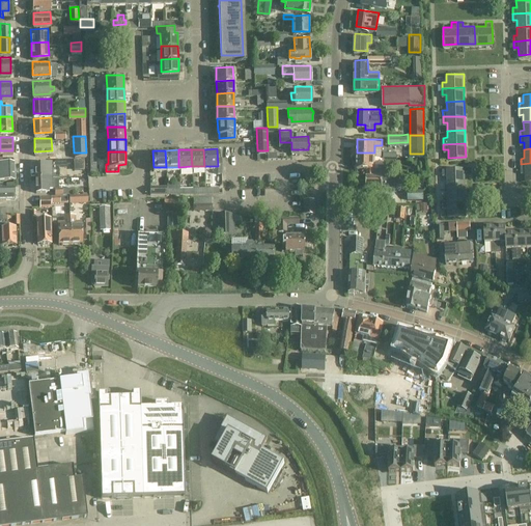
[(357,153),(357,165),(366,166),(366,172),(395,173),(395,162),(378,162),(378,165),(374,165),(374,153),(357,153)]
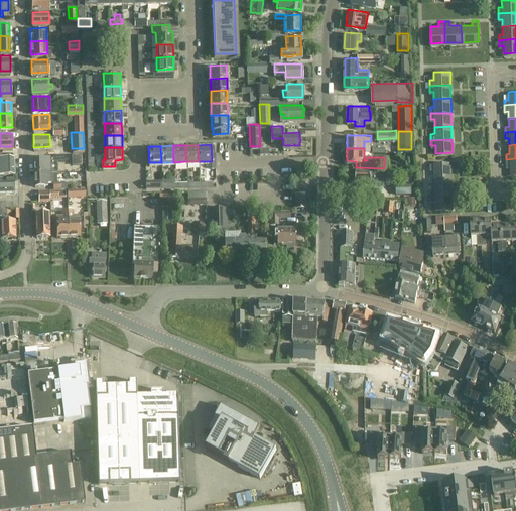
[(49,155),(34,156),(34,169),(50,169),(56,168),(55,157),(63,157),(63,151),(52,151),(52,155),(49,155)]
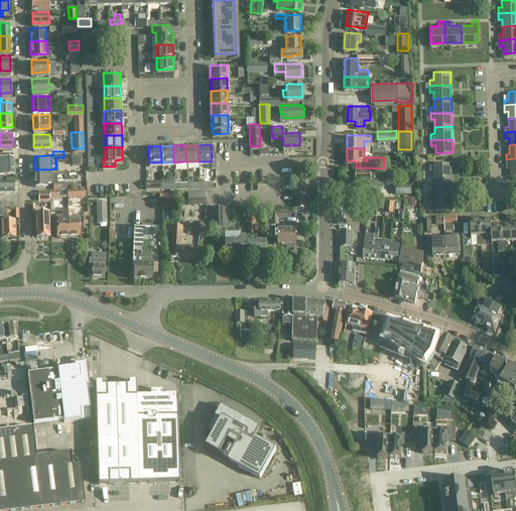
[(0,171),(13,171),(13,154),(0,154),(0,171)]
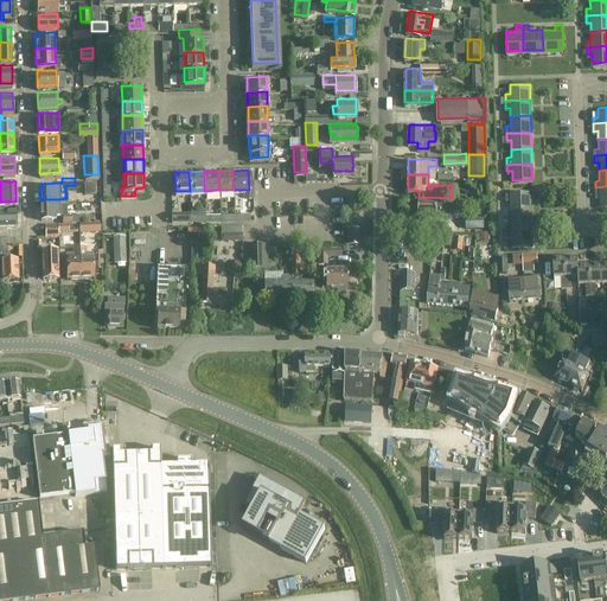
[(606,203),(606,186),(595,187),(595,194),(600,194),(600,204),(606,203)]
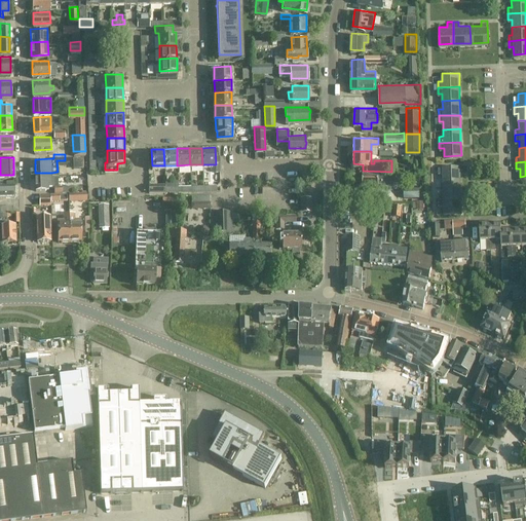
[(442,171),(443,183),(460,182),(459,164),(442,164),(442,165),(438,165),(438,171),(442,171)]
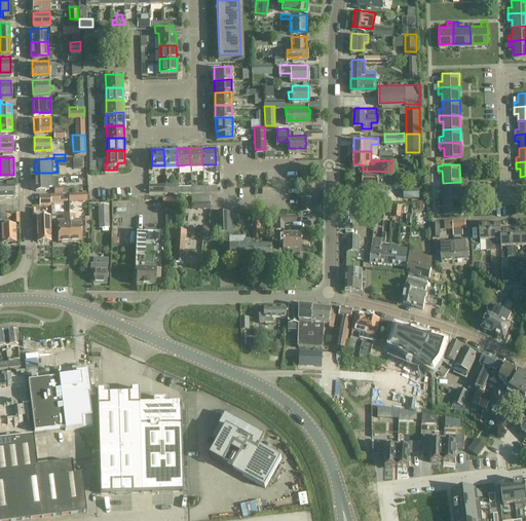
[(362,171),(362,184),(378,184),(378,181),(390,182),(390,176),(397,176),(397,173),(397,172),(391,172),(363,171),(362,171)]
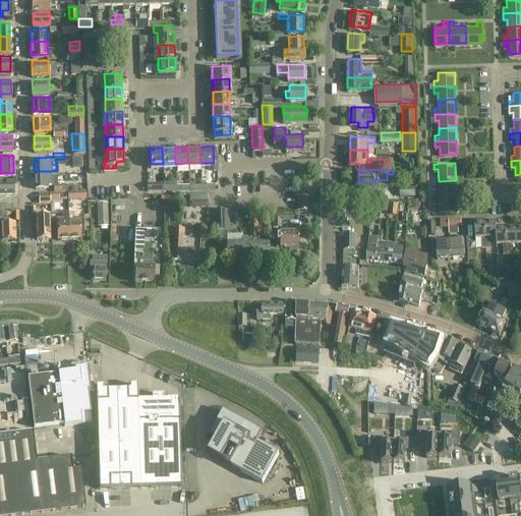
[(51,171),(35,171),(35,185),(45,184),(45,181),(51,181),(51,171)]
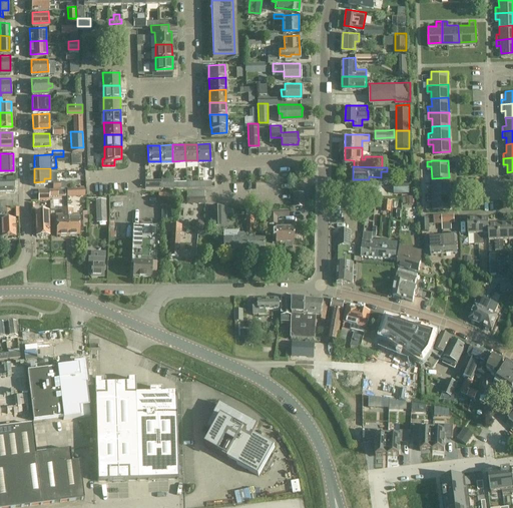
[(0,189),(14,189),(13,175),(0,175),(0,189)]
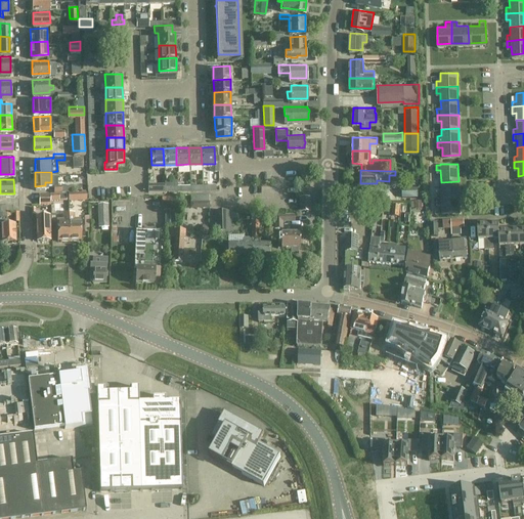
[(459,196),(459,181),(441,182),(441,190),(437,190),(437,197),(459,196)]
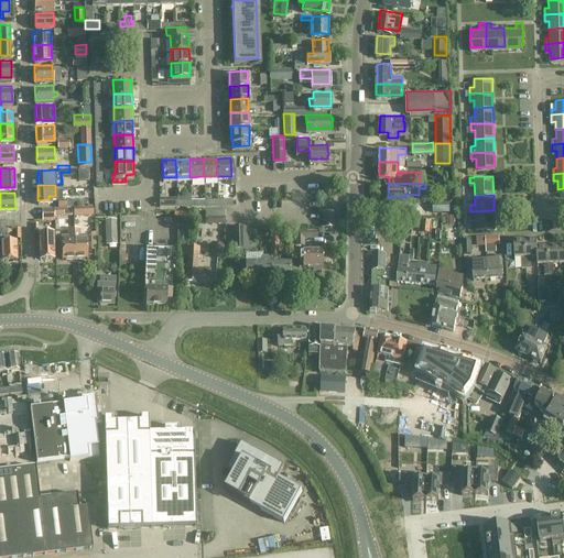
[(451,207),(451,198),(434,198),(434,208),(451,207)]
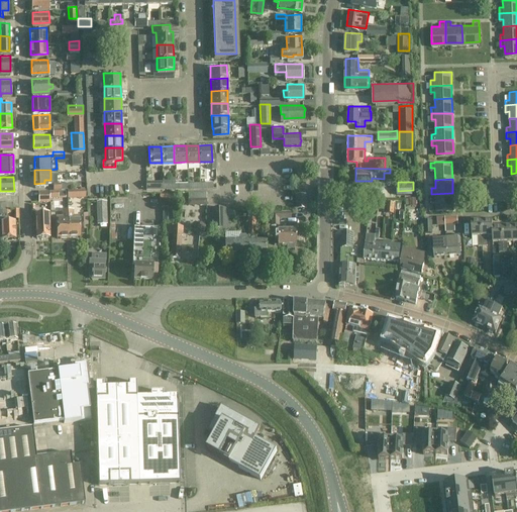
[(49,188),(39,188),(39,198),(49,198),(49,195),(49,188)]
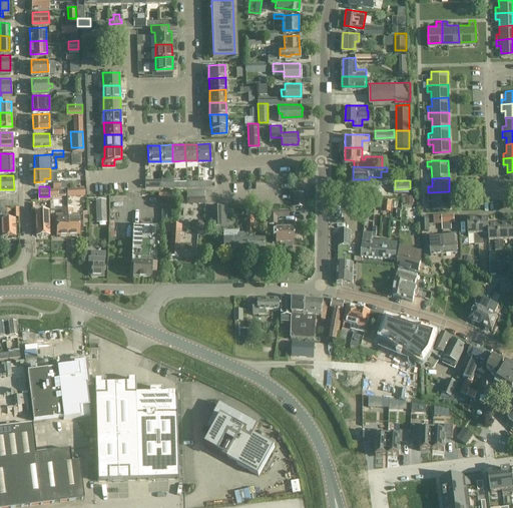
[(303,189),(293,189),(294,203),(304,203),(303,189)]
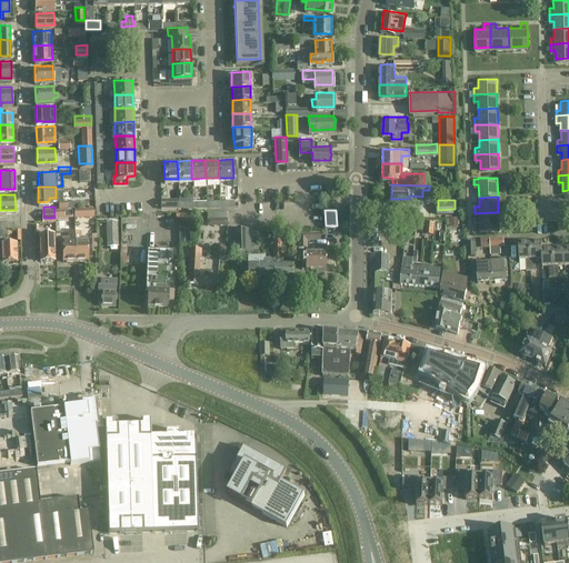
[(498,212),(475,213),(475,220),(479,220),(479,229),(499,228),(498,212)]
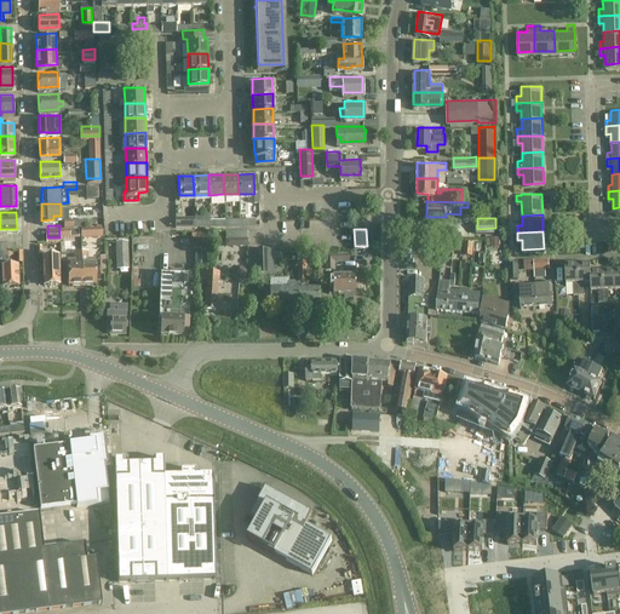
[(127,259),(127,237),(116,237),(118,259),(127,259)]
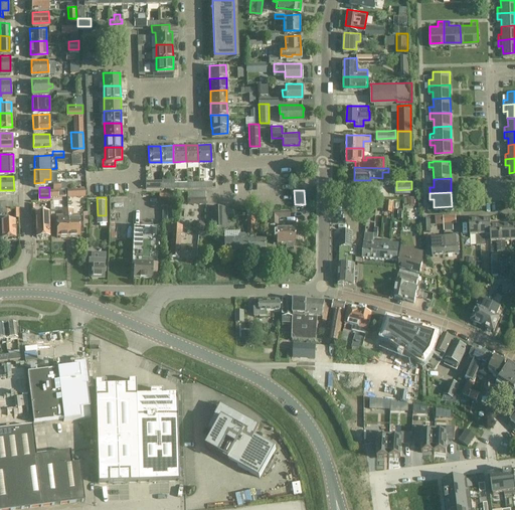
[(226,223),(226,212),(226,204),(209,204),(209,224),(226,223)]
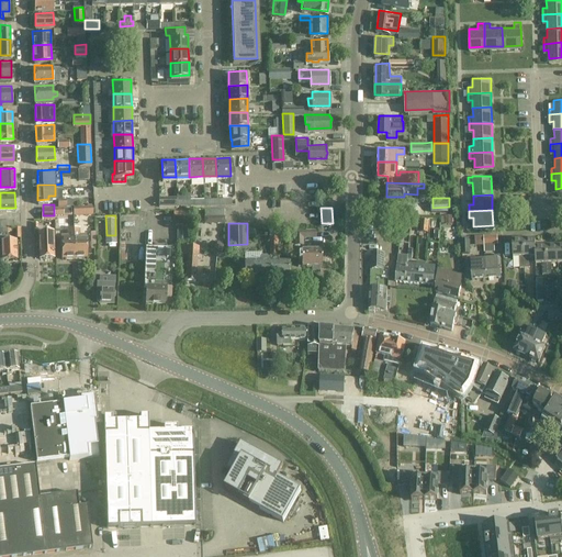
[(62,255),(75,255),(74,224),(68,224),(68,231),(62,231),(62,255)]
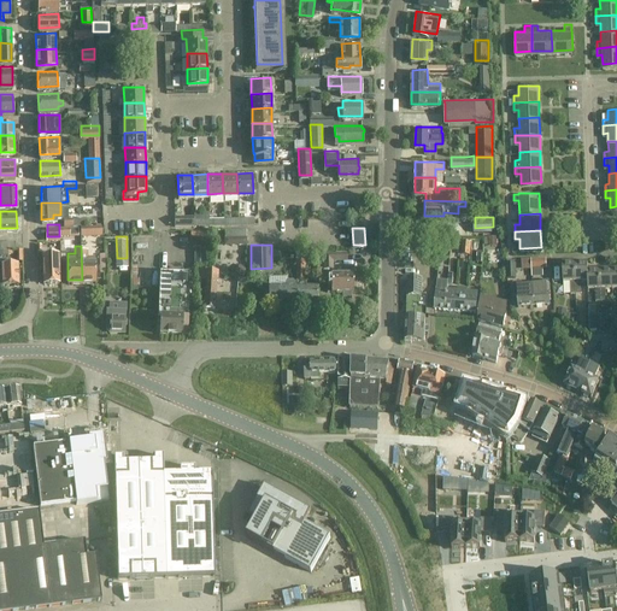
[(81,246),(82,280),(97,278),(95,252),(88,252),(87,246),(81,246)]
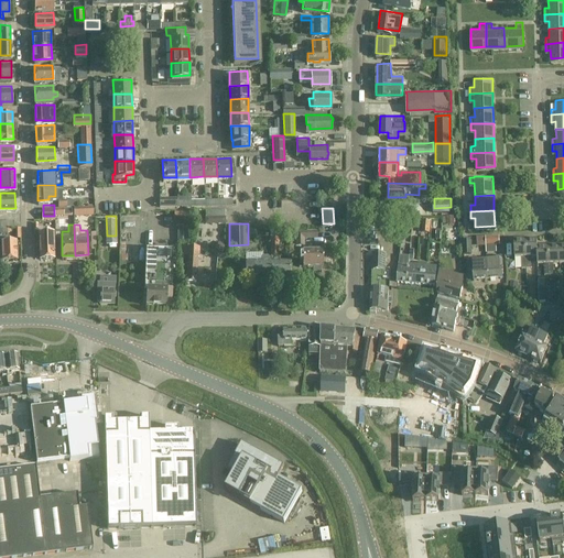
[(306,227),(294,227),(295,241),(304,241),(304,234),(306,234),(306,227)]
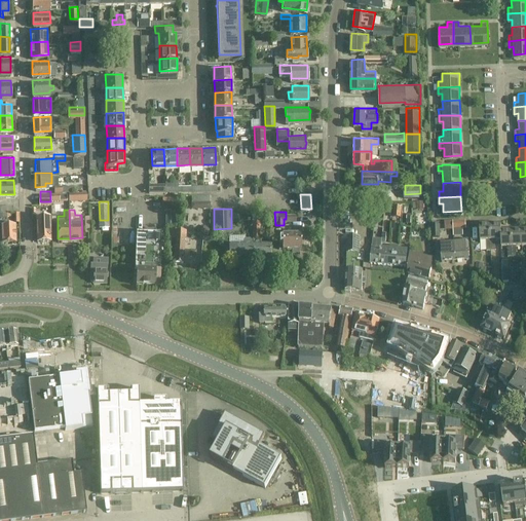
[(43,219),(42,214),(37,215),(37,237),(50,237),(49,219),(43,219)]
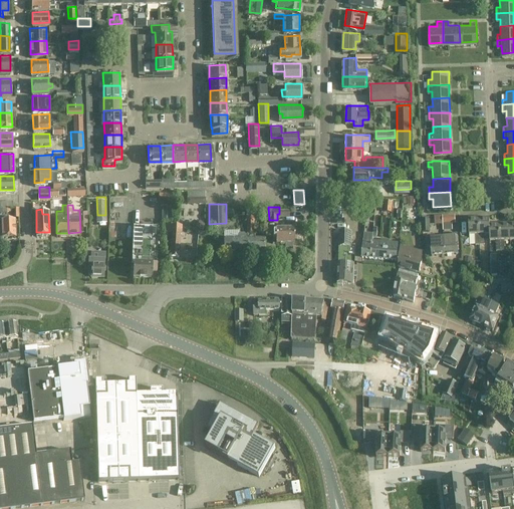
[(7,217),(7,210),(0,210),(0,217),(1,217),(2,233),(15,233),(15,216),(7,217)]
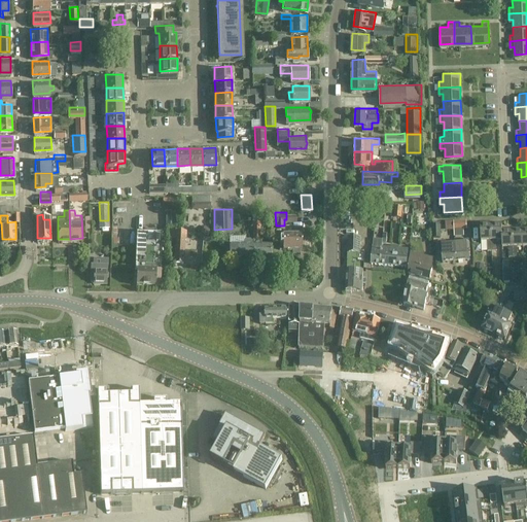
[(466,217),(455,217),(455,227),(466,225),(466,217)]
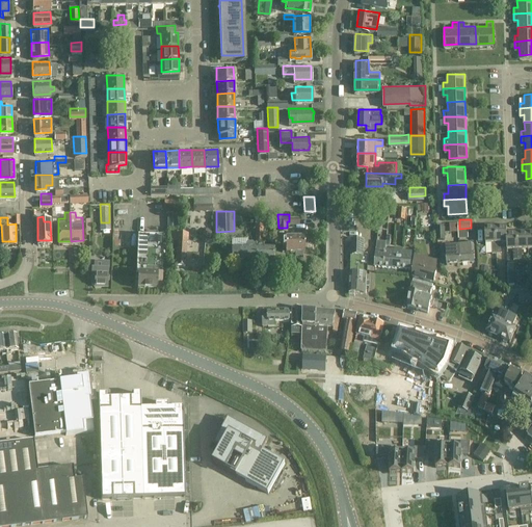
[(491,249),(497,249),(496,220),(489,220),(490,224),(484,224),(485,239),(491,239),(491,249)]
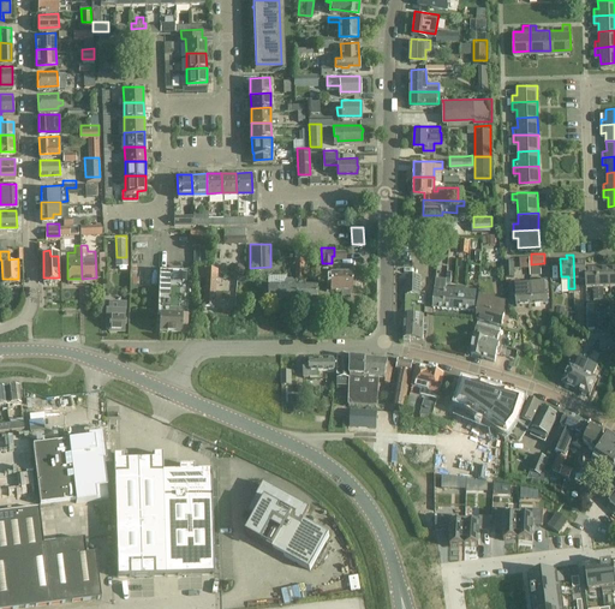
[(579,255),(573,255),(574,288),(579,288),(578,276),(585,275),(585,266),(585,257),(579,257),(579,255)]
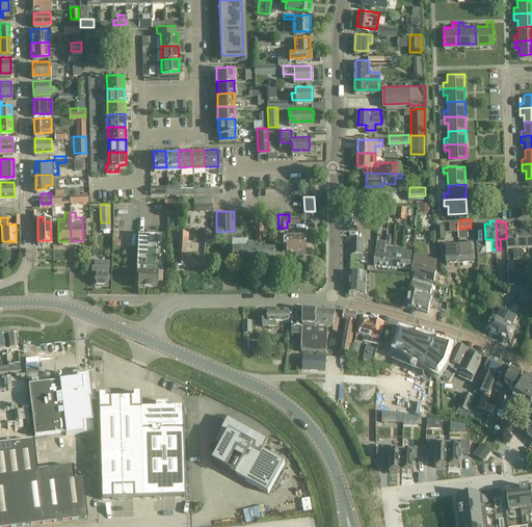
[(445,236),(445,222),(436,224),(436,236),(445,236)]
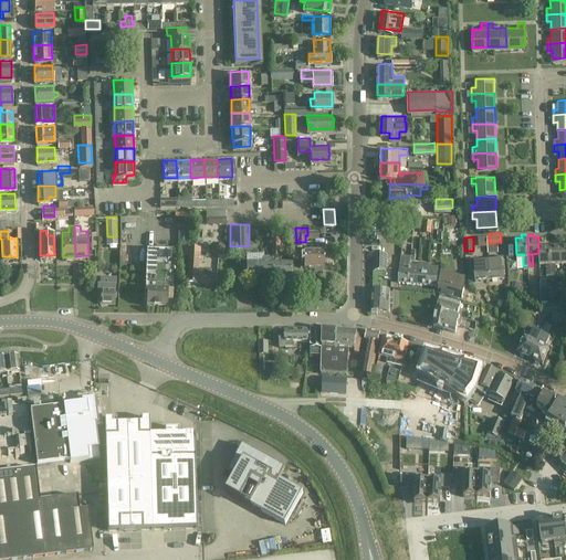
[(546,272),(551,272),(549,241),(544,241),(544,244),(538,244),(538,253),(540,261),(545,261),(546,272)]
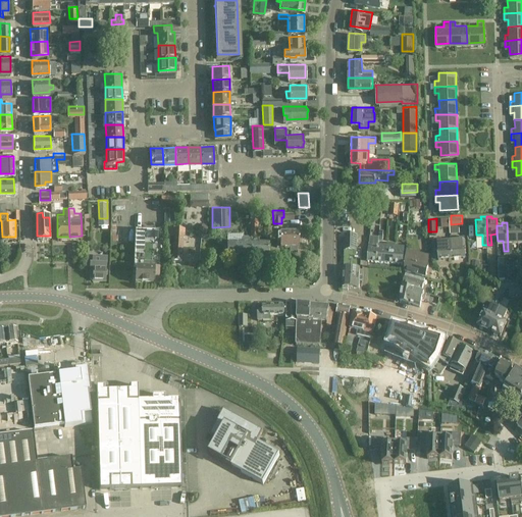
[(512,222),(507,222),(508,251),(512,251),(512,241),(518,240),(517,224),(512,224),(512,222)]
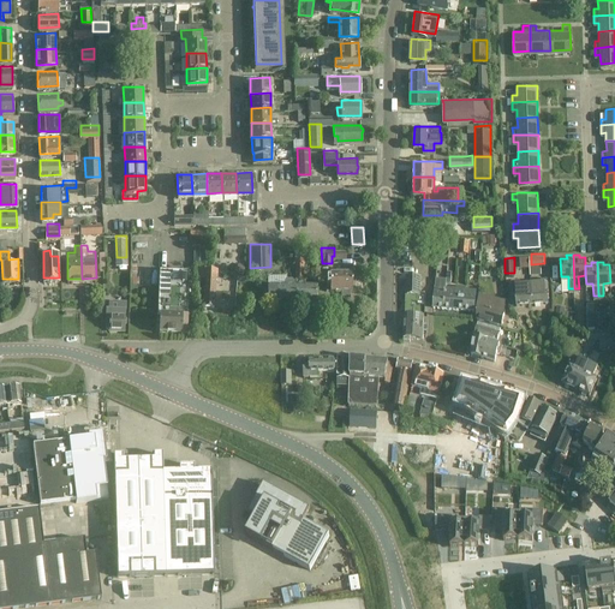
[(198,266),(198,274),(204,275),(203,302),(214,302),(215,275),(218,275),(218,267),(208,266),(198,266)]
